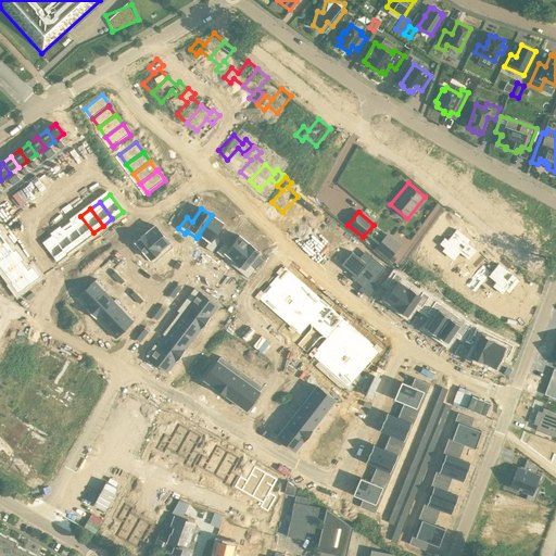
[(212,215),(198,236),(199,236),(207,242),(205,247),(212,252),(220,240),(214,236),(223,223),(212,215)]
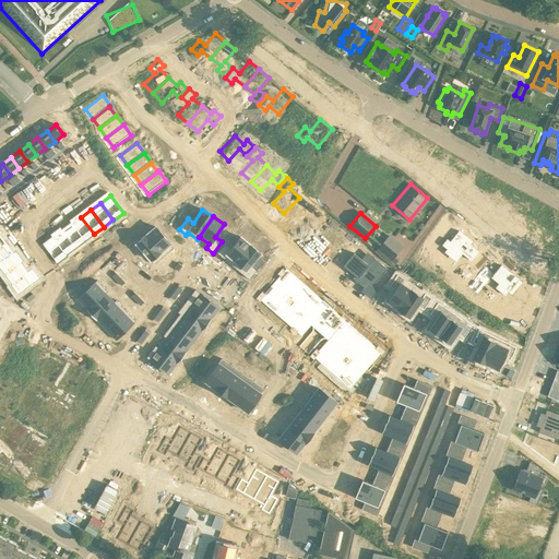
[(94,234),(81,217),(72,224),(84,240),(94,234)]
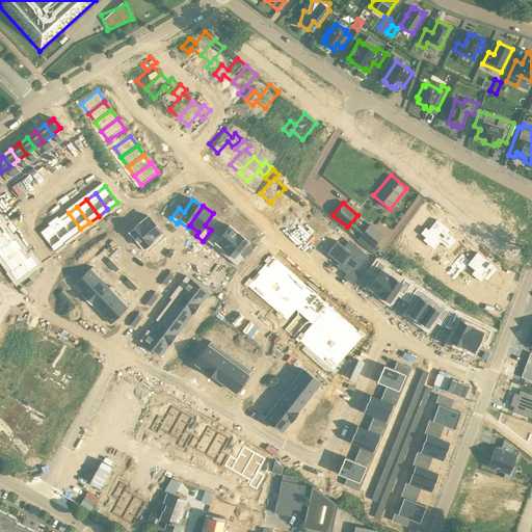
[(69,213),(59,220),(72,236),(80,229),(69,213)]
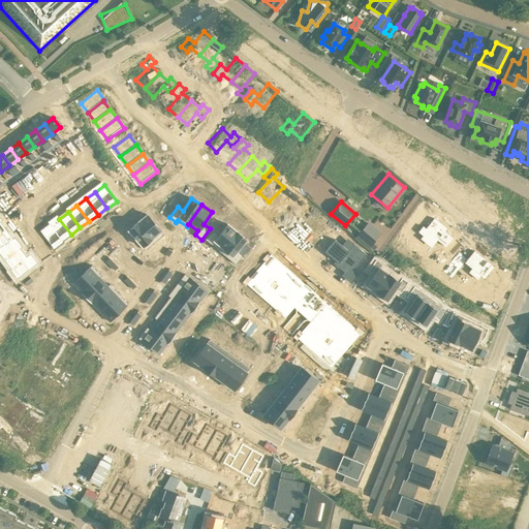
[(147,215),(137,222),(155,242),(164,235),(147,215)]
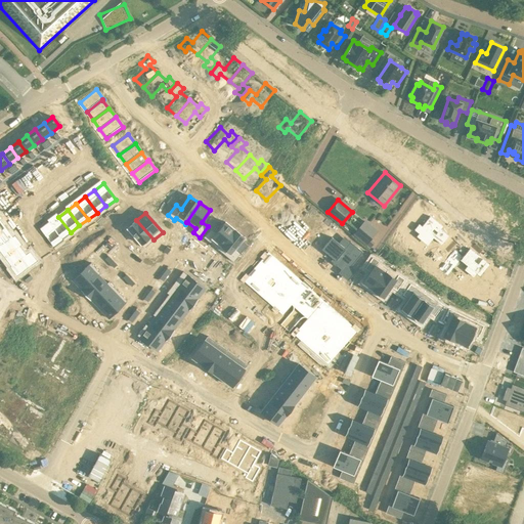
[(426,247),(429,243),(433,238),(441,245),(448,235),(440,229),(443,226),(430,216),(422,225),(419,223),(413,229),(418,232),(413,236),(426,247)]
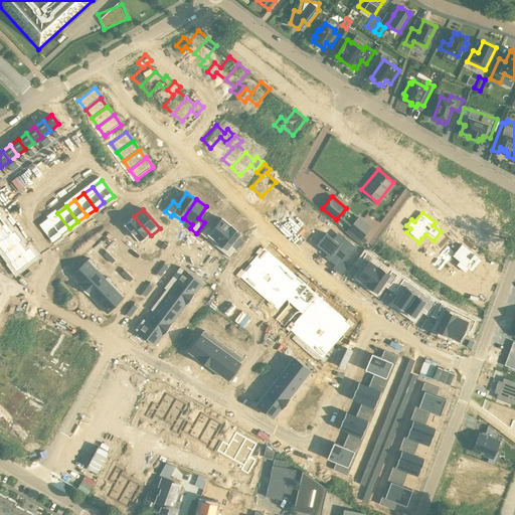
[(69,228),(57,213),(48,219),(60,234),(69,228)]
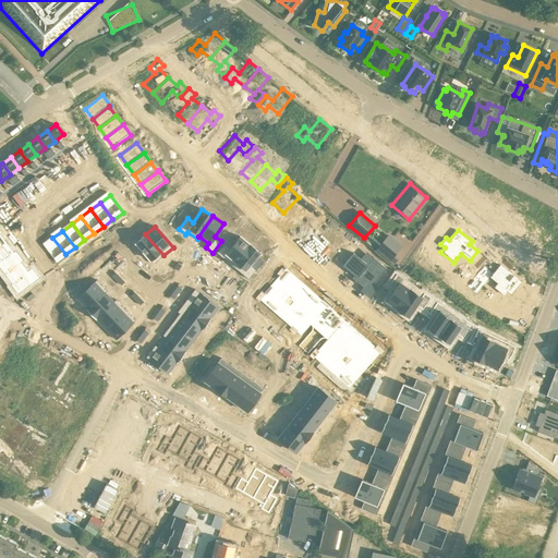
[(145,234),(135,243),(154,264),(164,255),(145,234)]
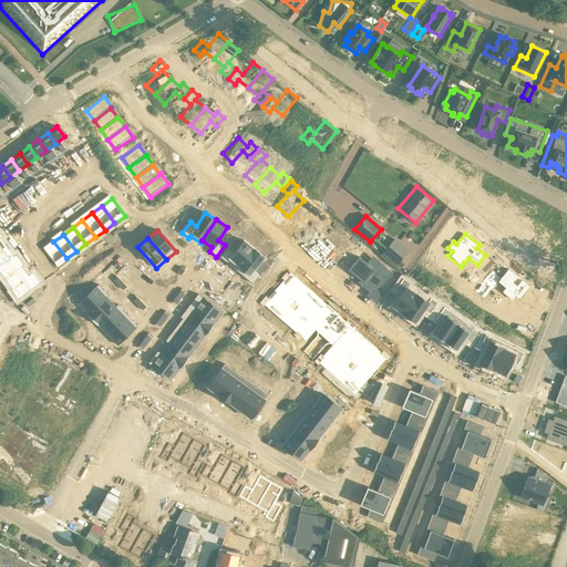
[(228,248),(220,257),(236,270),(254,249),(244,240),(234,253),(228,248)]
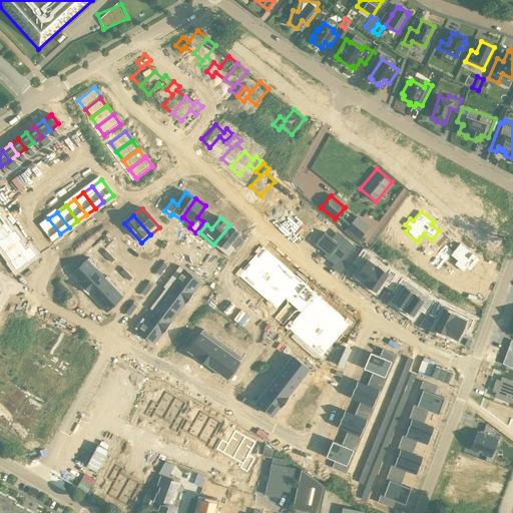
[(60,233),(48,218),(39,225),(52,241),(61,234),(60,233)]
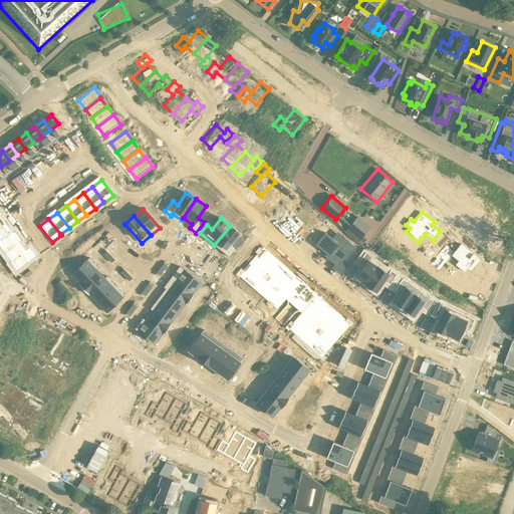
[(363,236),(366,231),(354,221),(347,230),(359,240),(363,242),(366,238),(363,236)]
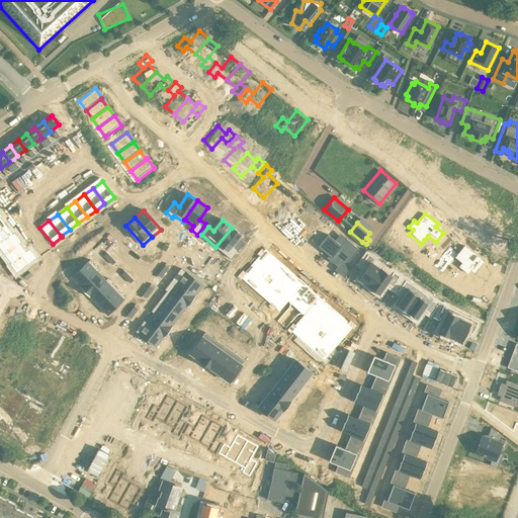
[(0,243),(12,234),(6,225),(0,229),(0,243)]
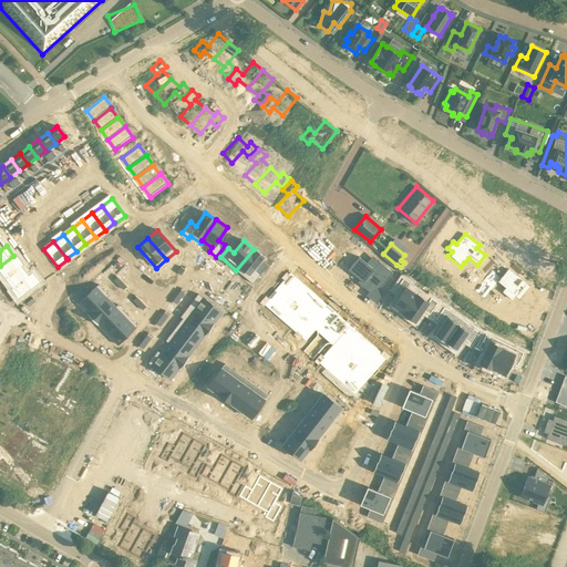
[(254,249),(236,270),(253,284),(260,275),(254,269),(261,260),(264,257),(254,249)]
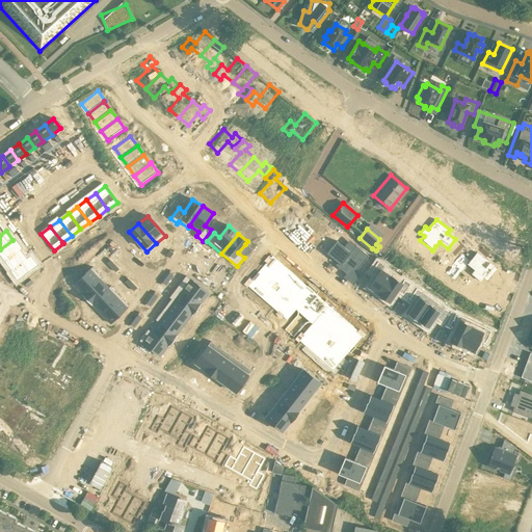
[(12,240),(0,249),(0,256),(3,261),(20,249),(12,240)]
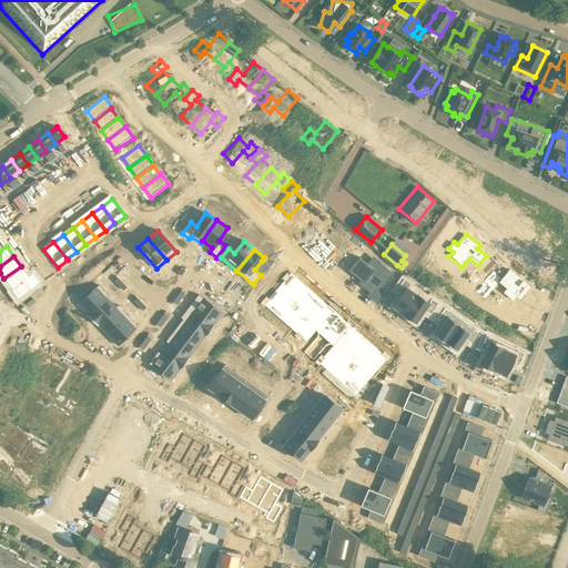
[(359,257),(348,270),(361,280),(358,283),(369,292),(374,286),(379,291),(394,274),(379,262),(374,270),(359,257)]
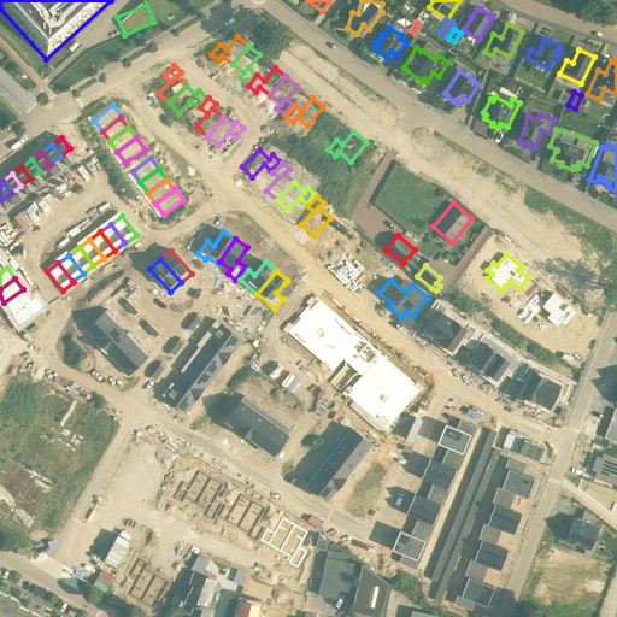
[(30,299),(23,289),(4,303),(12,312),(12,313),(30,299)]
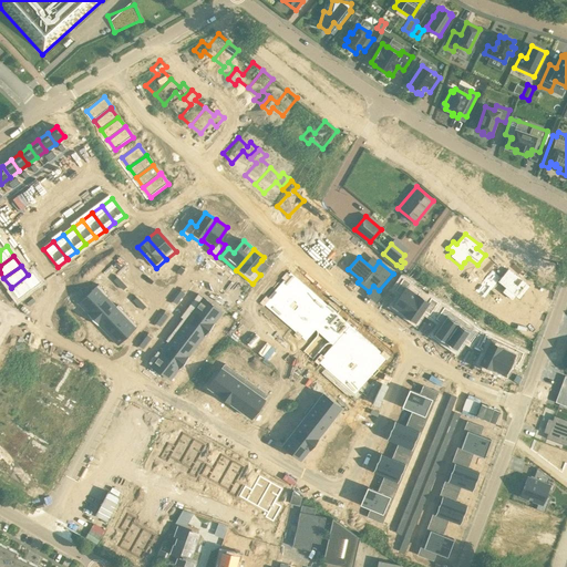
[(464,297),(483,274),(475,268),(456,291),(464,297)]
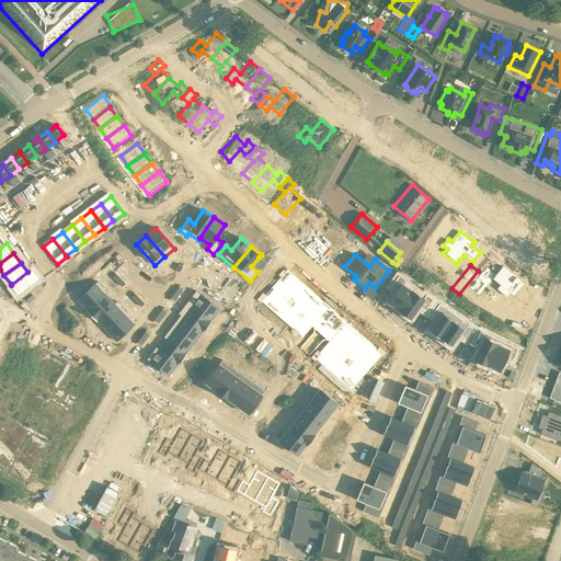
[(482,292),(492,279),(500,285),(496,289),(506,297),(510,294),(513,296),(524,283),(503,265),(495,275),(488,270),(476,285),(482,292)]
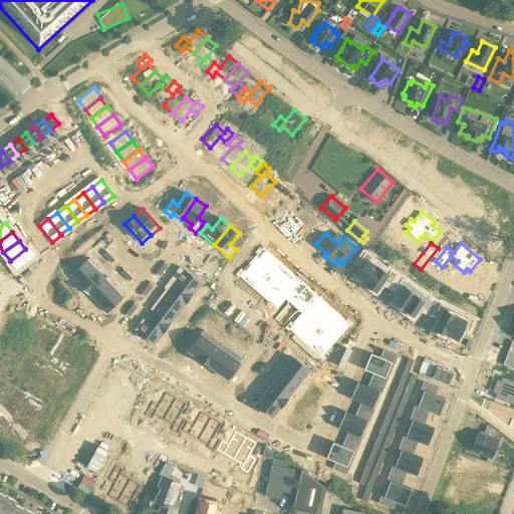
[(159,246),(153,253),(158,257),(164,249),(160,247),(159,246)]
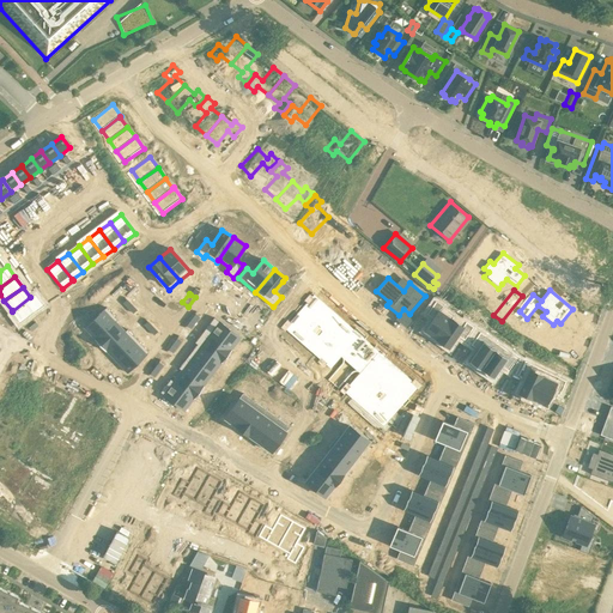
[(284,328),(331,370),(341,357),(359,372),(343,392),(383,428),(419,387),(314,295),(284,328)]
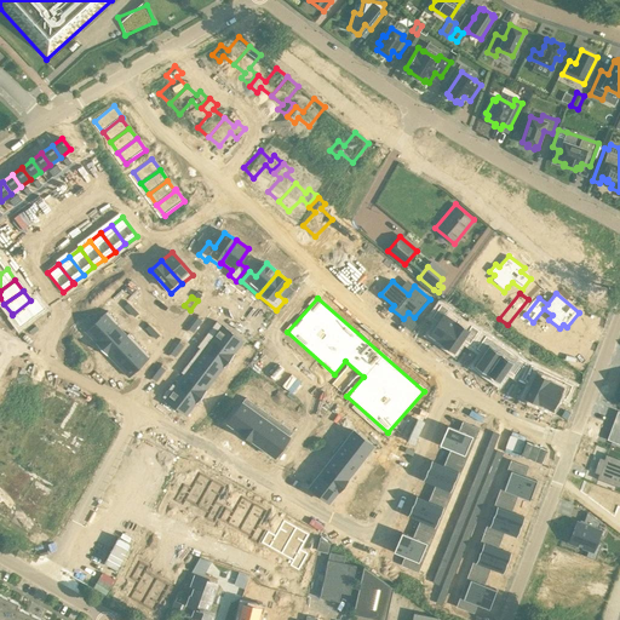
[(12,315),(12,314),(11,315),(19,327),(39,313),(30,300),(12,315)]
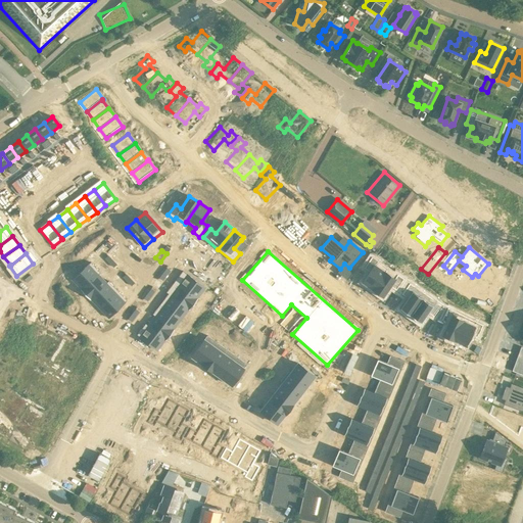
[(370,272),(362,282),(373,289),(385,272),(375,265),(378,260),(372,256),(364,268),(370,272)]
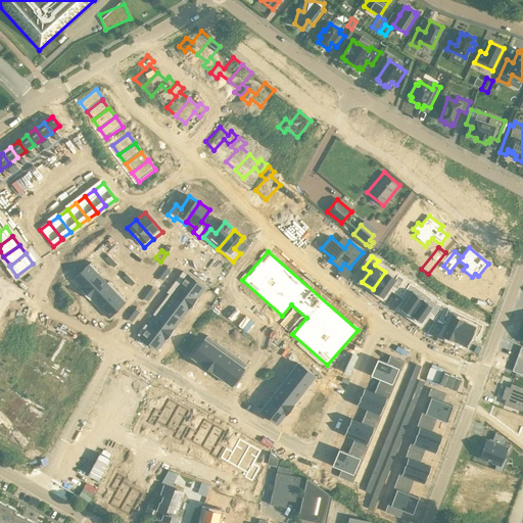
[(89,264),(72,280),(81,289),(81,290),(98,274),(89,264)]
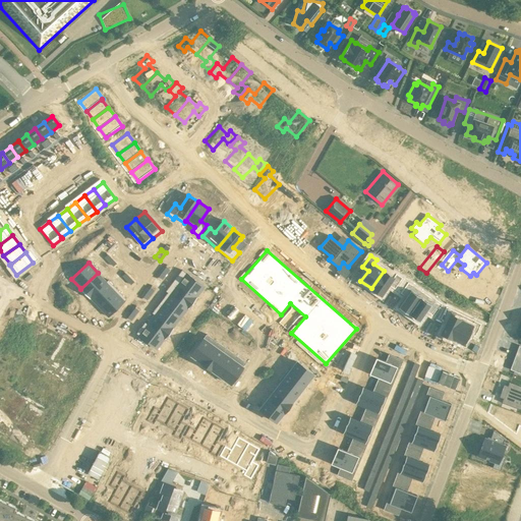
[(181,270),(173,281),(196,297),(197,296),(199,293),(204,287),(181,270)]
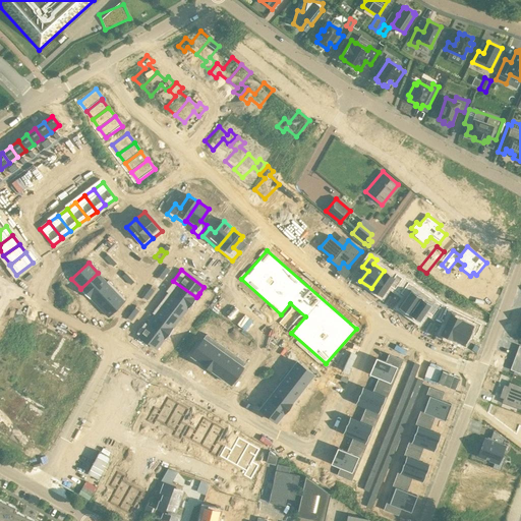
[(384,271),(371,288),(382,295),(389,285),(394,289),(402,278),(396,274),(393,278),(384,271)]
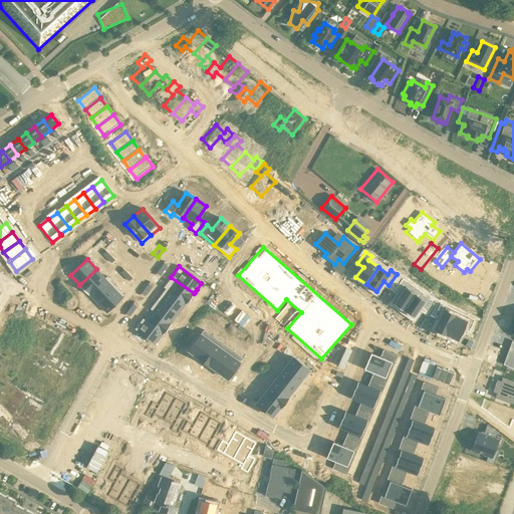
[(96,269),(79,285),(88,294),(105,278),(96,269)]
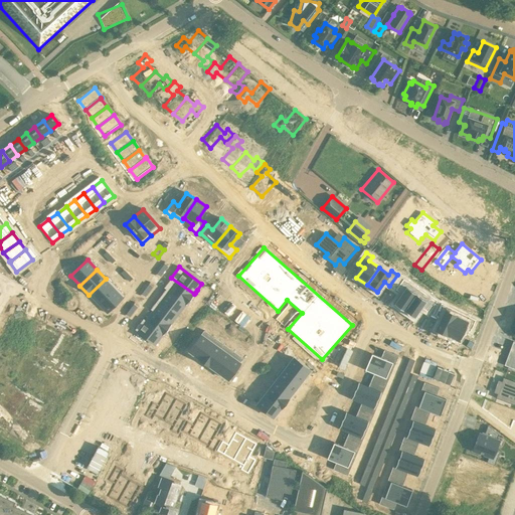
[(164,288),(166,289),(186,304),(185,305),(186,305),(194,294),(171,278),(164,288)]
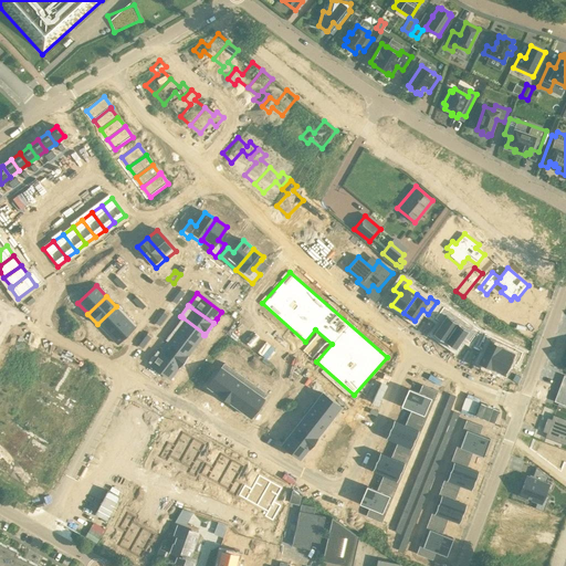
[(116,306),(97,324),(107,334),(125,316),(116,306)]
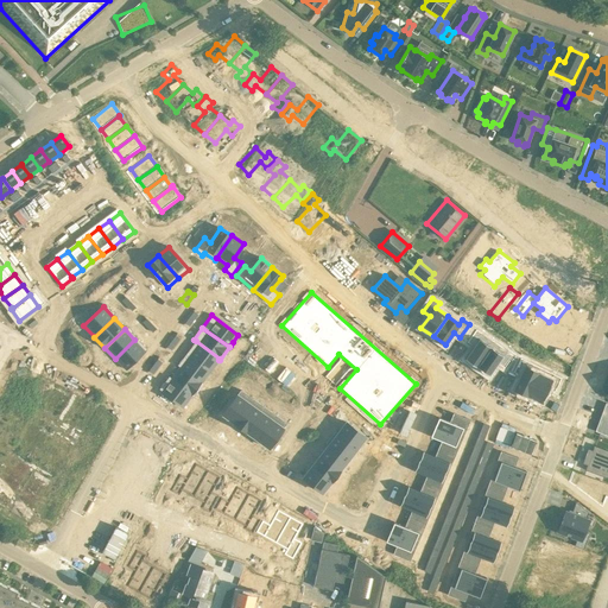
[(474,346),(464,359),(477,367),(494,342),(476,329),(467,342),(474,346)]
